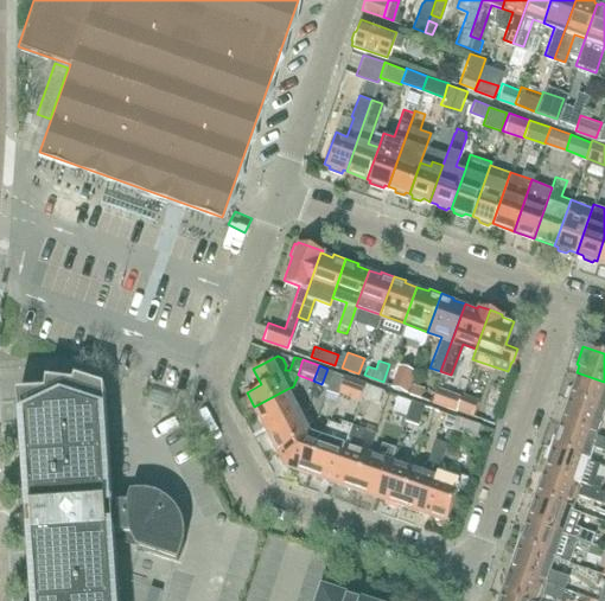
[(407,390),(409,381),(411,381),(397,376),(400,368),(390,365),(384,383),(407,390)]
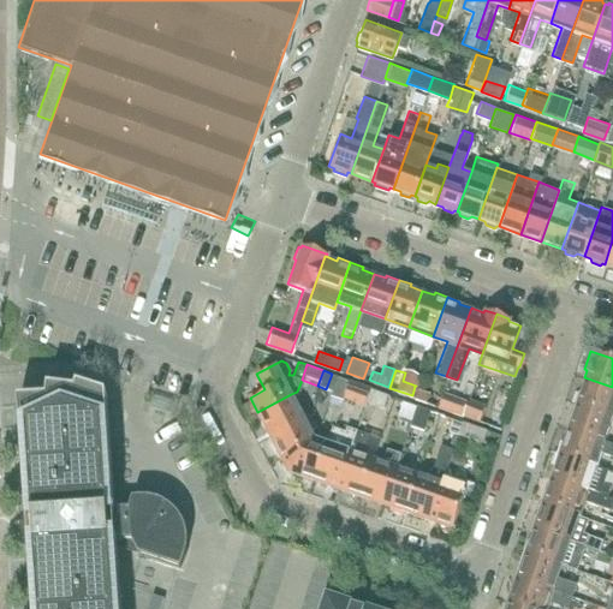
[(338,405),(341,395),(347,378),(337,375),(327,400),(338,405)]
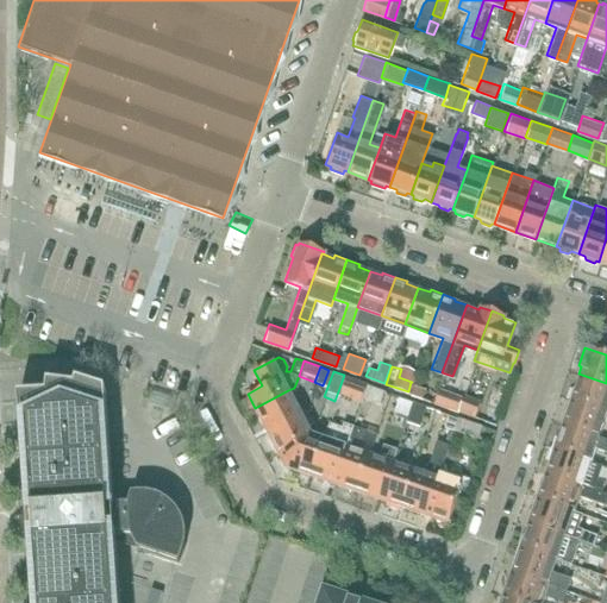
[(606,410),(606,407),(606,383),(579,374),(574,387),(571,385),(568,397),(606,410)]
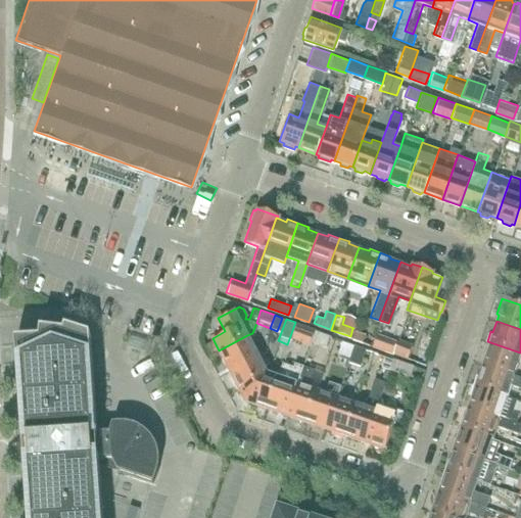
[(311,340),(315,329),(295,322),(290,336),(310,342),(311,340)]
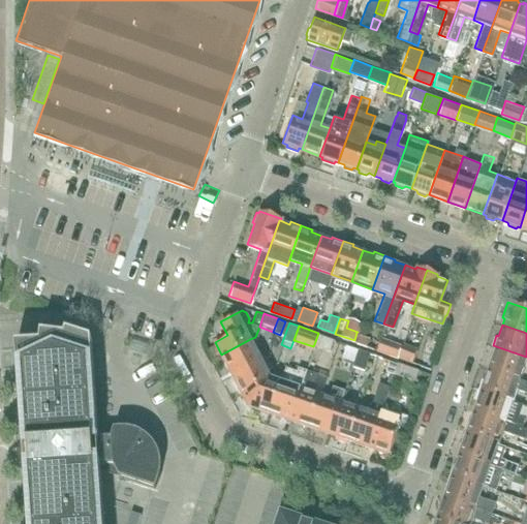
[(90,338),(65,330),(63,335),(39,332),(38,341),(13,343),(21,444),(27,444),(29,466),(23,467),(26,523),(102,523),(99,469),(153,487),(156,482),(158,476),(159,470),(160,464),(159,458),(157,452),(155,447),(151,441),(147,437),(142,433),(136,430),(131,428),(125,428),(119,427),(113,428),(110,436),(97,437),(90,338)]
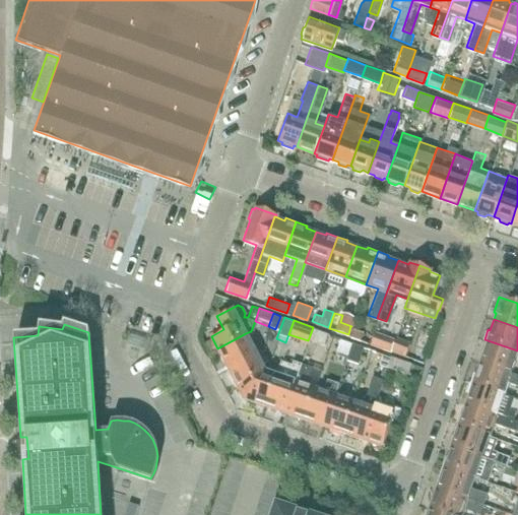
[(350,326),(348,334),(360,338),(363,330),(350,326)]
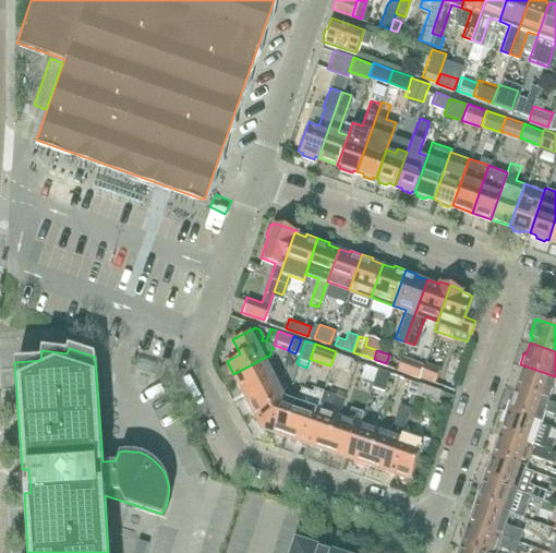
[(336,351),(331,363),(348,369),(351,357),(336,351)]
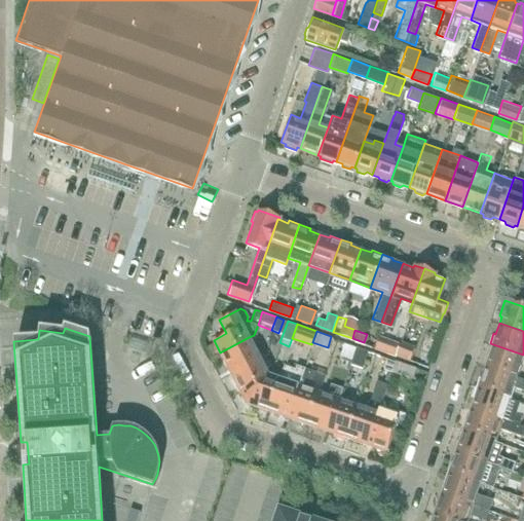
[(394,354),(398,341),(378,334),(374,346),(394,354)]
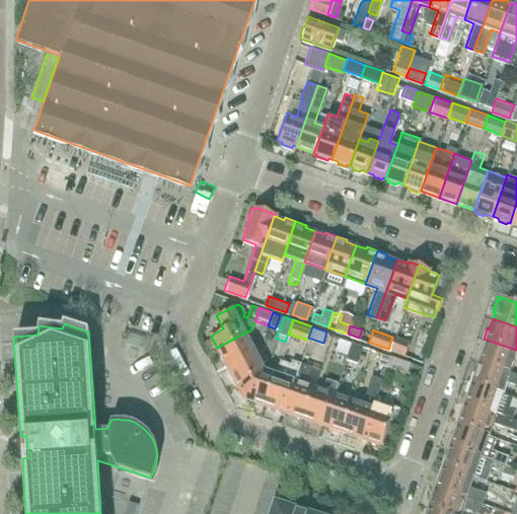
[(226,366),(254,351),(245,333),(217,348),(226,366)]
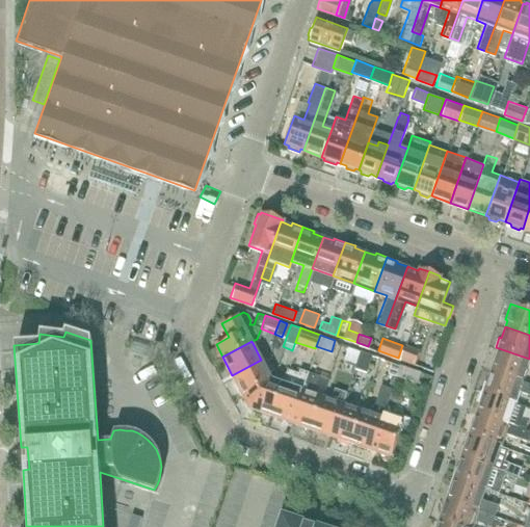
[(354,362),(359,349),(347,345),(343,358),(354,362)]
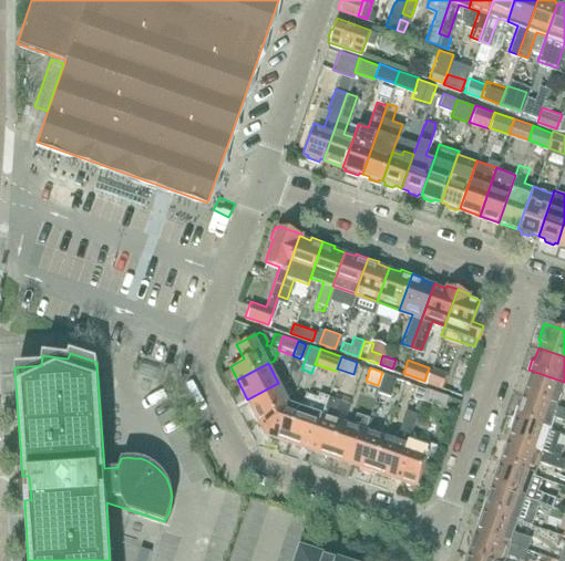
[(429,367),(424,381),(440,386),(445,373),(429,367)]
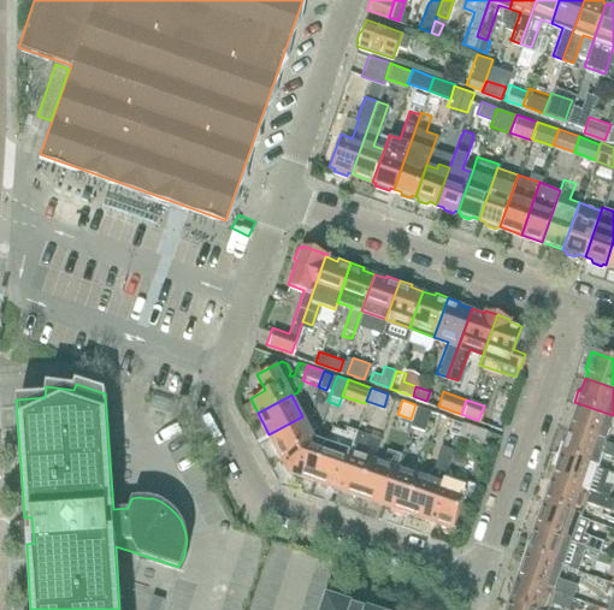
[(604,439),(613,415),(574,402),(571,413),(572,414),(567,427),(604,439)]
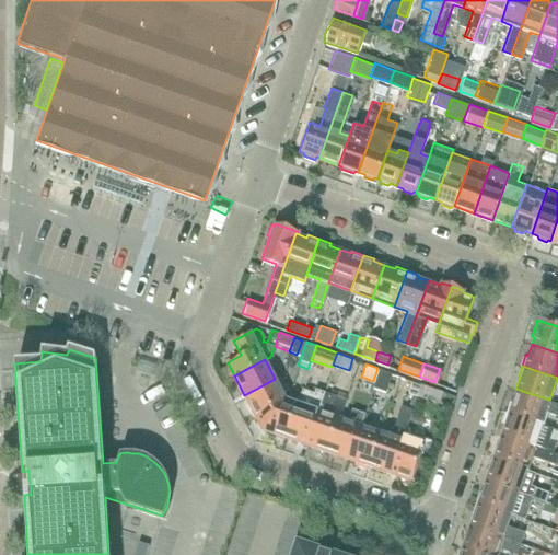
[(379,367),(378,368),(373,381),(372,385),(385,390),(391,371),(379,367)]
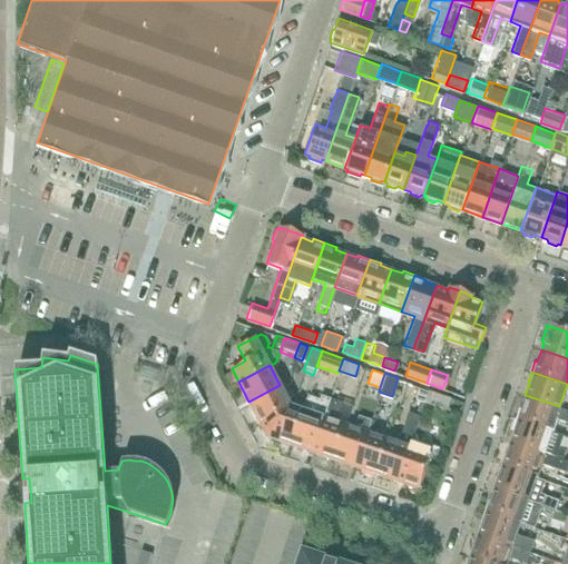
[(147,391),(149,383),(140,381),(138,388),(147,391)]
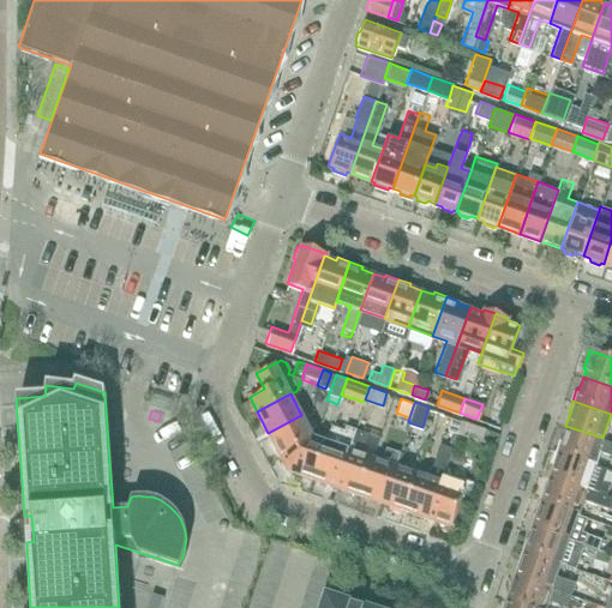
[(280,455),(312,437),(307,427),(315,423),(309,411),(301,415),(268,433),(280,455)]
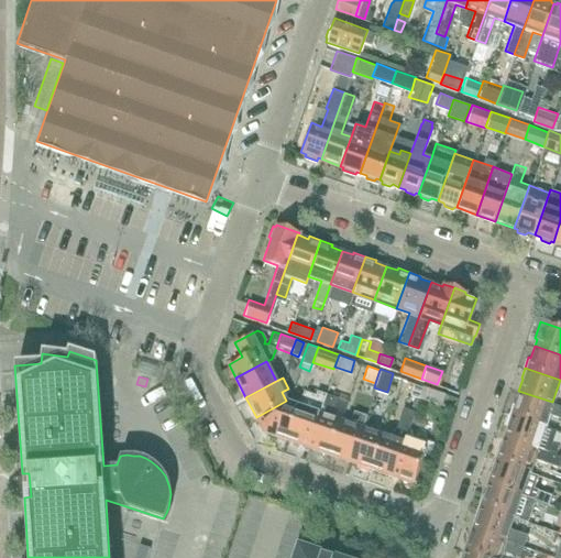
[(440,404),(444,393),(422,384),(418,396),(440,404)]
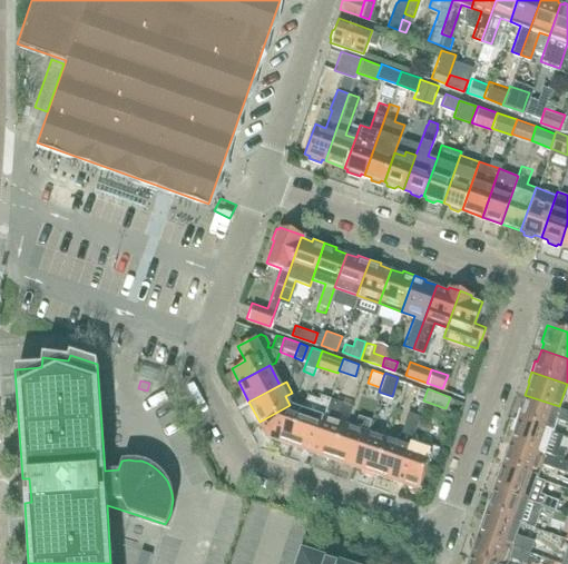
[(320,395),(319,398),(306,395),(304,402),(290,443),(311,449),(327,403),(329,397),(320,395)]
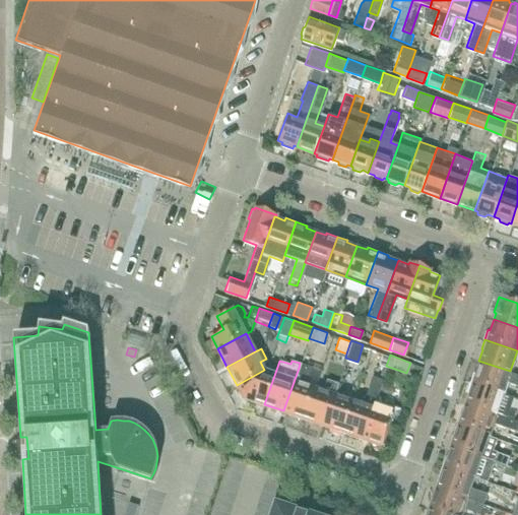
[(503,392),(510,371),(478,361),(475,372),(473,371),(470,381),(503,392)]
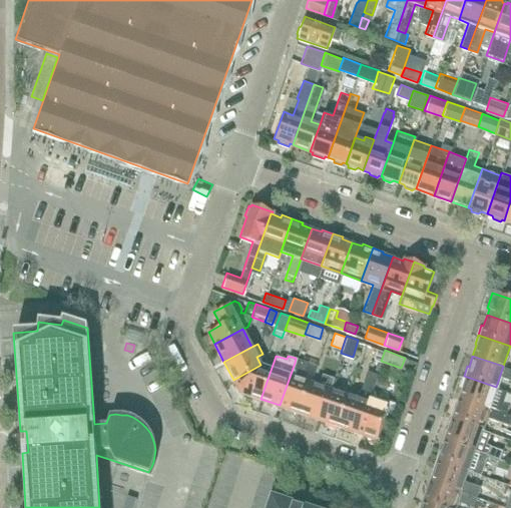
[(299,412),(310,381),(298,377),(303,361),(296,358),(295,363),(280,405),(299,412)]
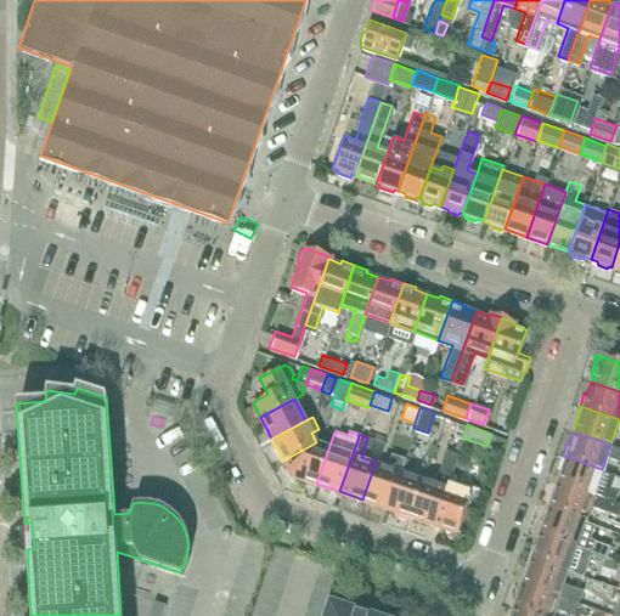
[(316,484),(332,439),(323,436),(317,439),(316,442),(283,461),(291,474),(316,484)]
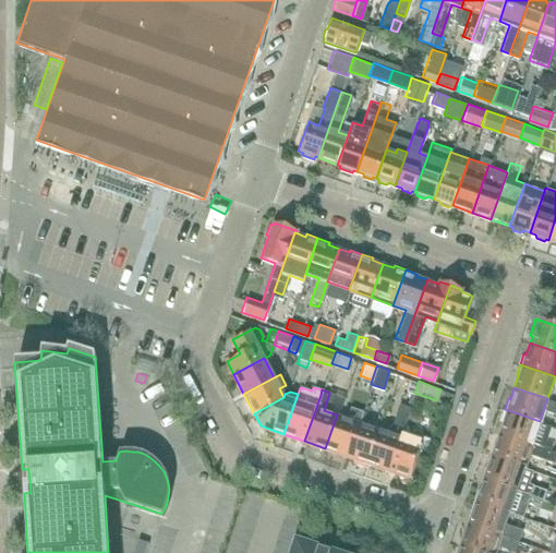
[(387,469),(399,436),(409,407),(401,404),(390,434),(378,430),(367,463),(387,469)]
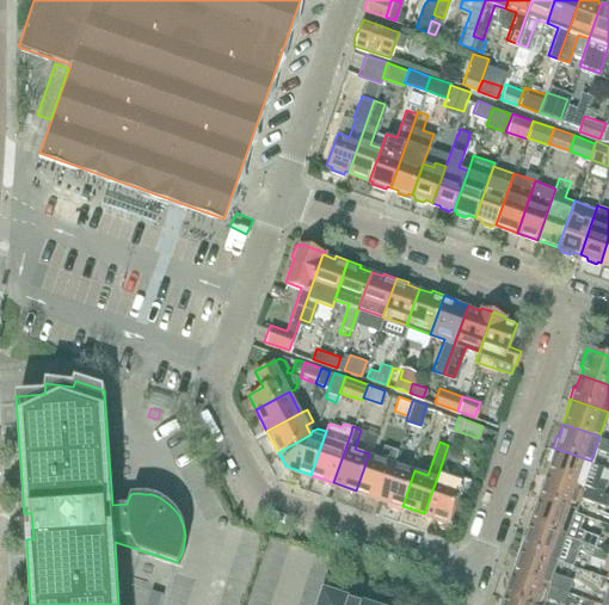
[(602,492),(606,481),(598,479),(603,464),(591,461),(553,448),(548,458),(551,460),(546,473),(583,485),(602,492)]
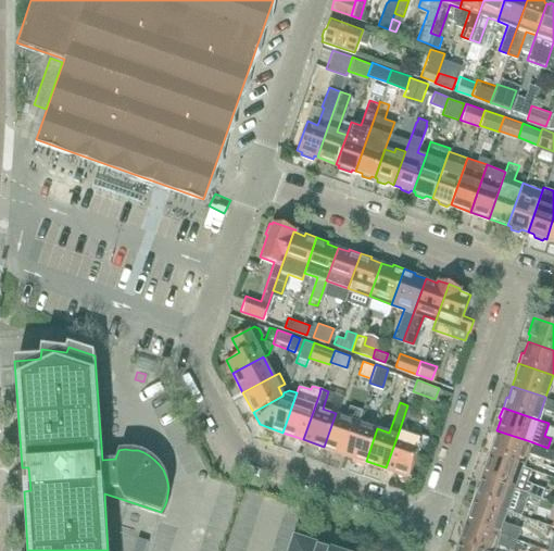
[(344,453),(356,421),(336,413),(324,447),(344,453)]
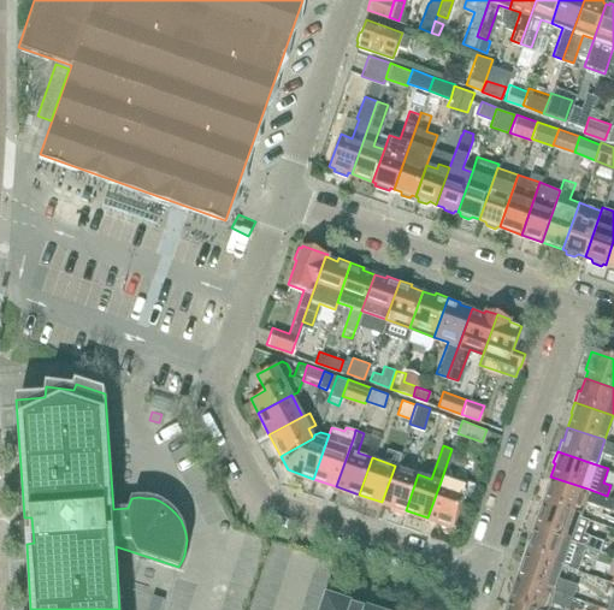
[(406,510),(418,474),(395,466),(382,502),(406,510)]
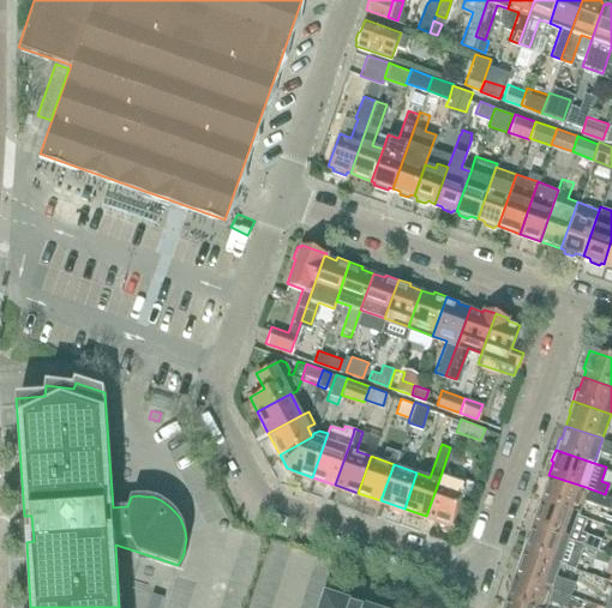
[(611,497),(605,494),(586,487),(549,475),(544,488),(543,487),(538,499),(577,512),(582,498),(611,509),(611,504),(611,497)]
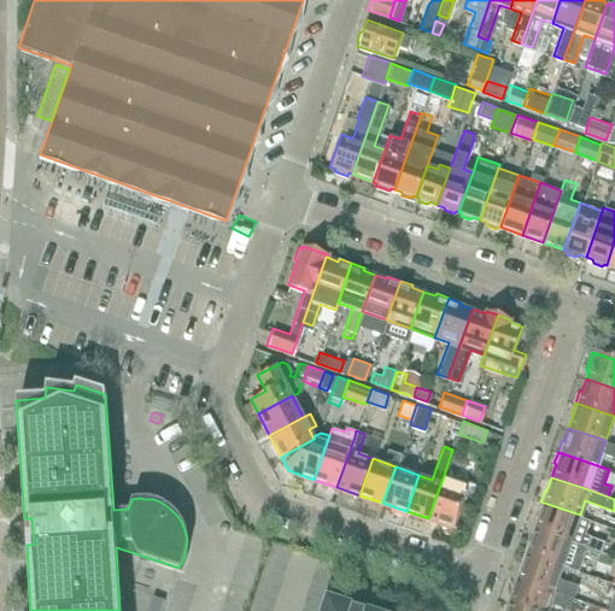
[(454,527),(466,491),(441,482),(428,518),(454,527)]
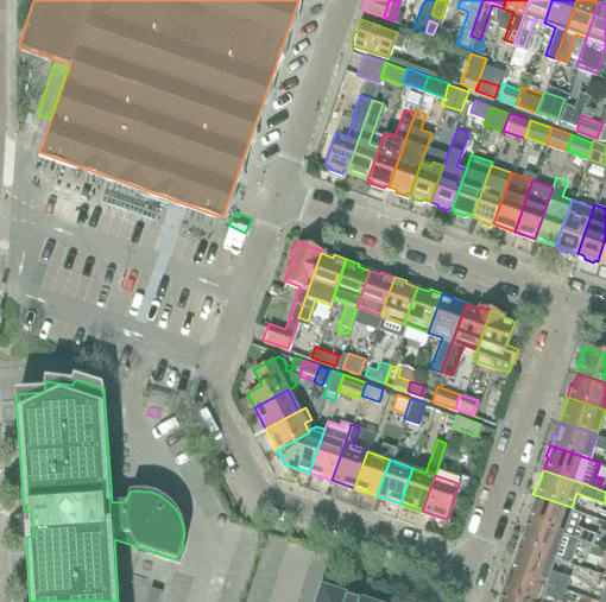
[(591,542),(594,532),(575,525),(580,511),(572,507),(532,494),(529,506),(531,506),(526,519),(562,532),(591,542)]
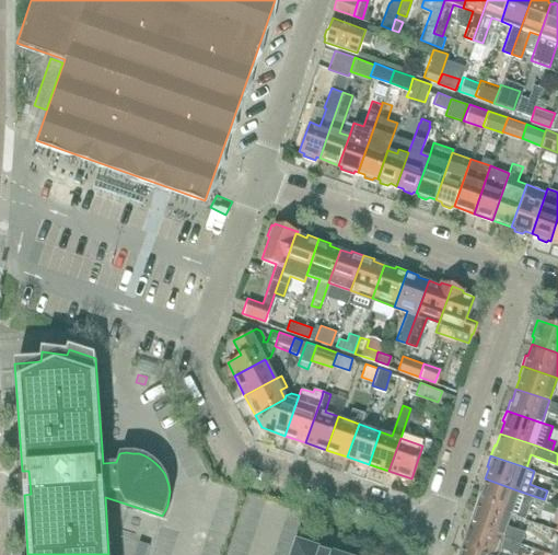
[(510,513),(518,490),(485,478),(480,490),(478,490),(475,500),(510,513)]
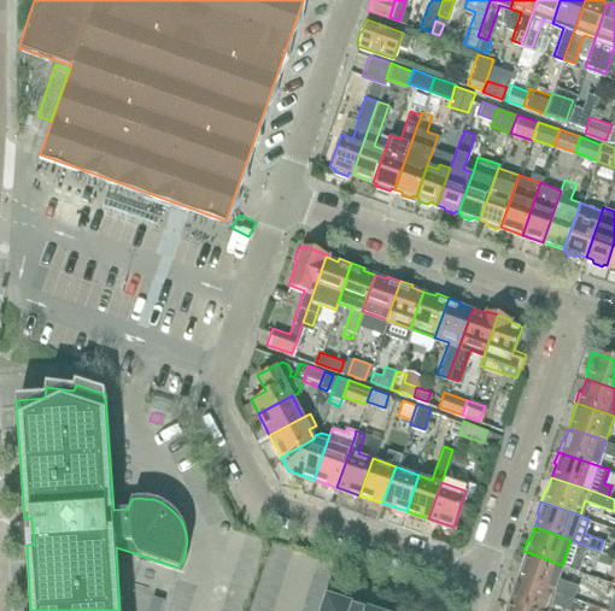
[(573,597),(578,583),(558,577),(562,565),(523,551),(520,563),(521,563),(517,576),(554,589),(573,597)]
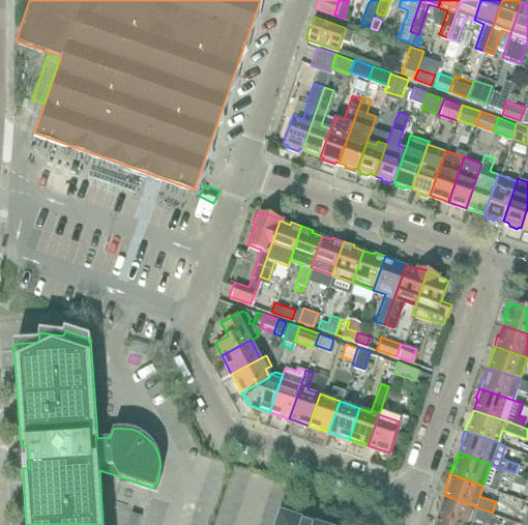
[(492,513),(475,506),(444,495),(440,507),(438,506),(435,517),(460,524),(469,524),(472,518),(489,523),(492,513)]
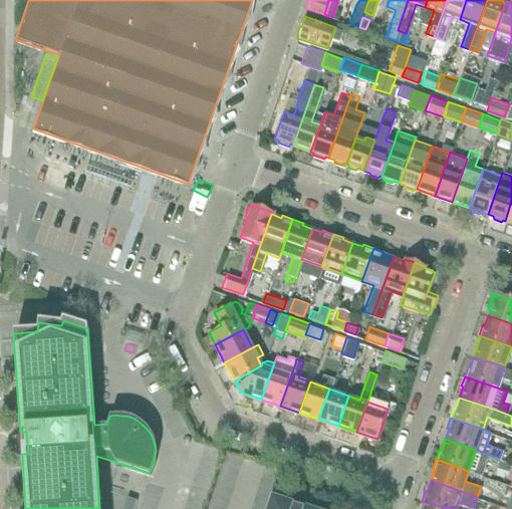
[(312,508),(306,507),(305,508),(301,508),(291,506),(292,503),(278,498),(277,501),(273,500),(270,508),(312,508)]
